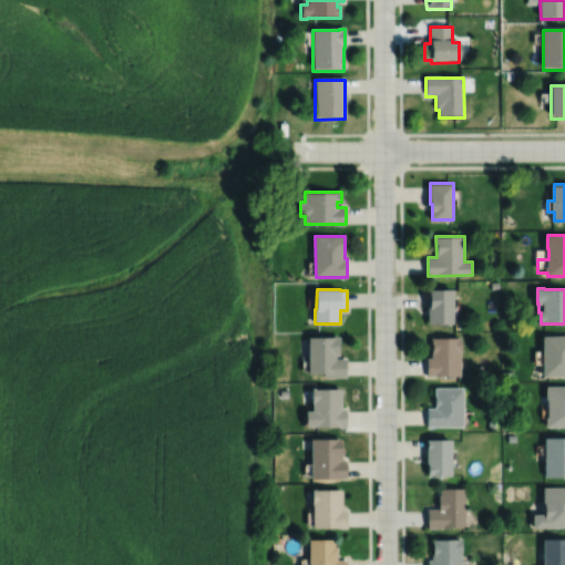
[(430,289),(430,324),(455,324),(454,289),(430,289)]
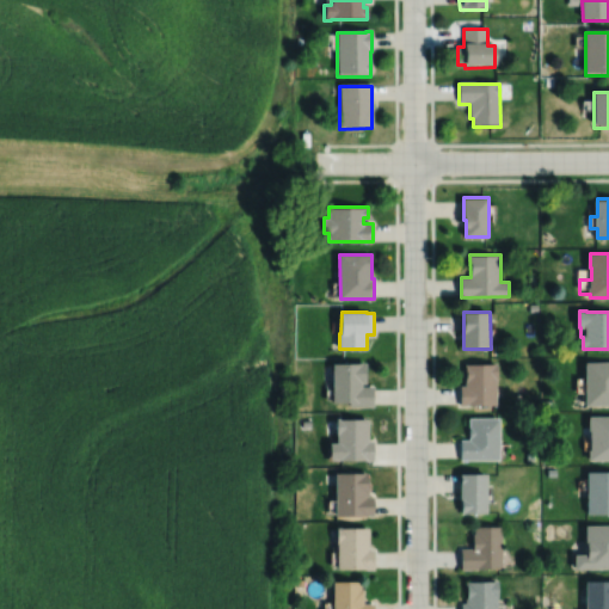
[(608,362),(588,363),(588,406),(608,406),(608,362)]
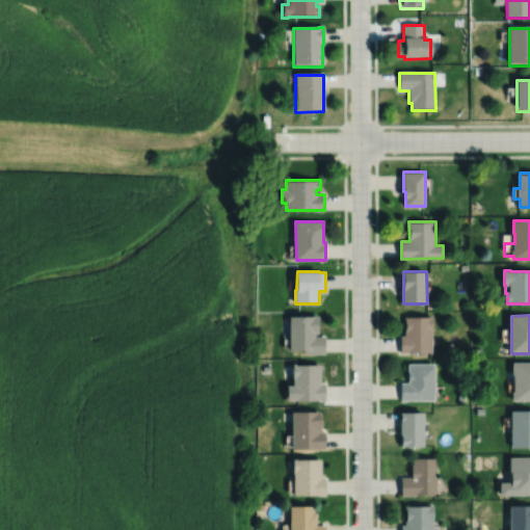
[(290,316),(290,350),(305,350),(305,354),(326,354),(326,337),(316,337),(316,335),(319,335),(319,316),(312,316),(290,316)]
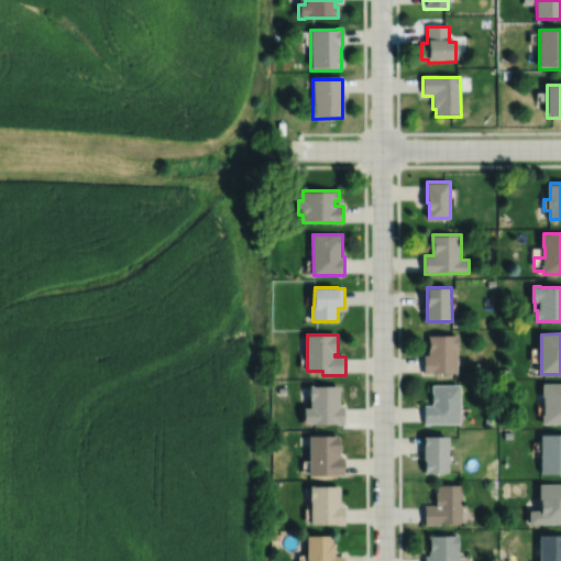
[(430,336),(430,355),(425,355),(425,374),(432,374),(432,373),(459,374),(459,334),(455,334),(455,336),(430,336)]
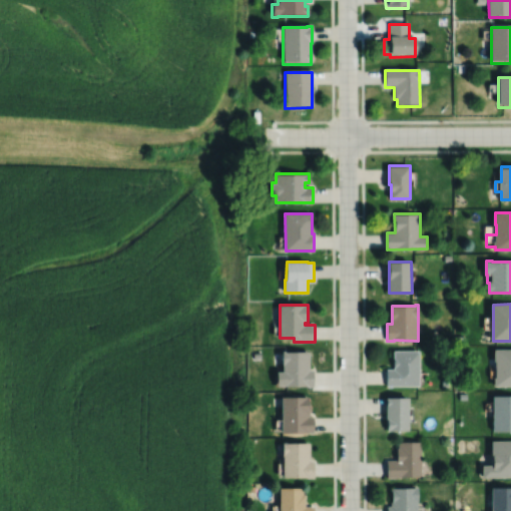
[(510,350),(496,350),(496,362),(497,362),(497,378),(495,378),(495,387),(510,387),(510,350)]
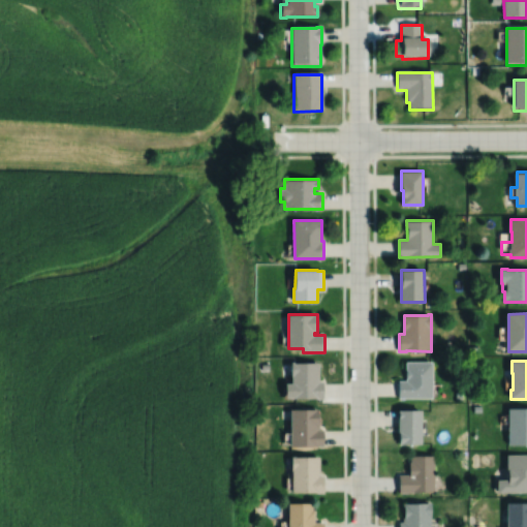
[(291,363),(291,376),(292,376),(292,384),(286,384),(286,399),(323,399),(323,382),(319,382),(319,364),(295,363),(291,363)]
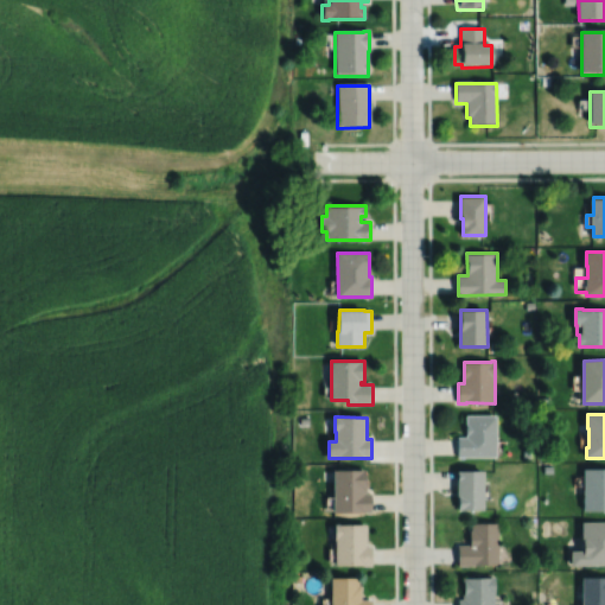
[(467,416),(467,438),(459,438),(459,458),(498,458),(498,416),(467,416)]
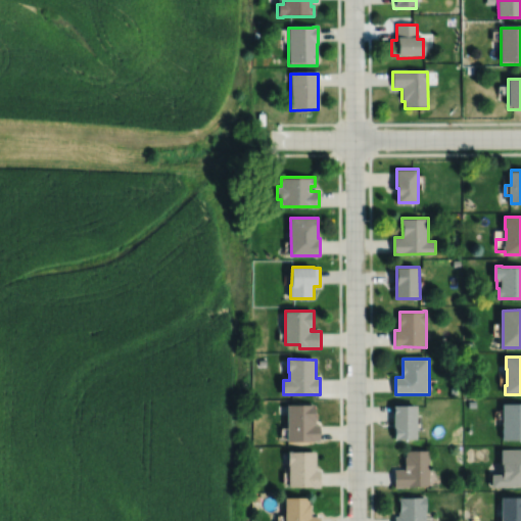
[(520,405),(505,405),(505,440),(520,440),(520,405)]
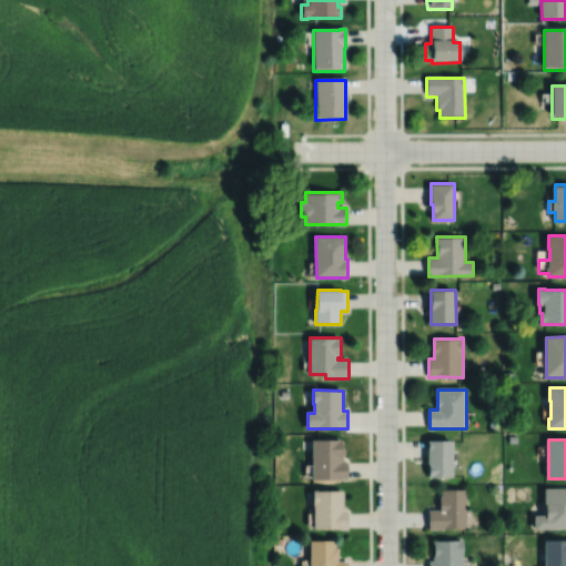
[(313,441),(313,481),(347,481),(347,462),(342,462),(342,460),(343,460),(343,448),(342,448),(342,441),(313,441)]
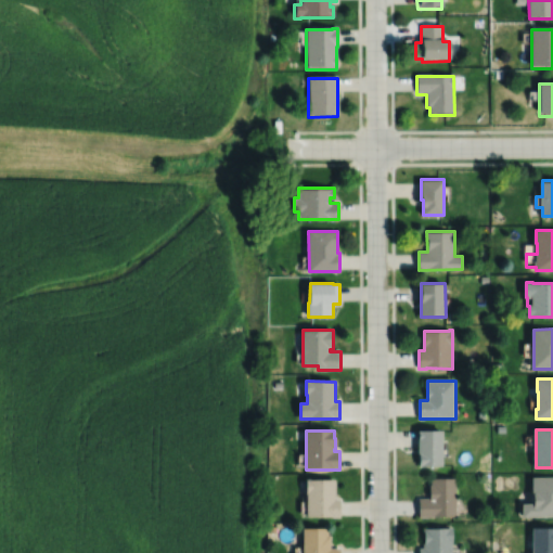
[(419,432),(420,454),(420,467),(444,466),(444,431),(419,432)]
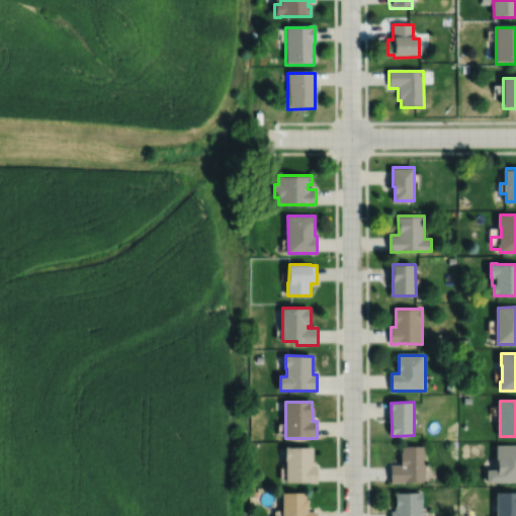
[(515,446),(498,446),(498,470),(489,471),(489,484),(515,483),(515,446)]
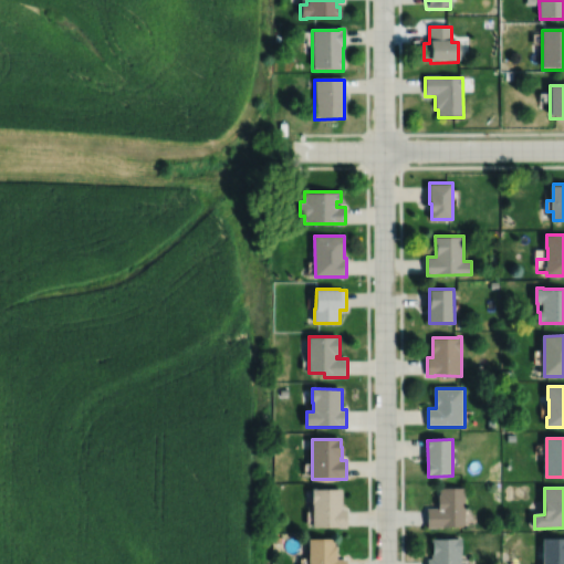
[(440,489),(440,495),(439,495),(439,509),(428,509),(428,529),(466,528),(466,489),(440,489)]
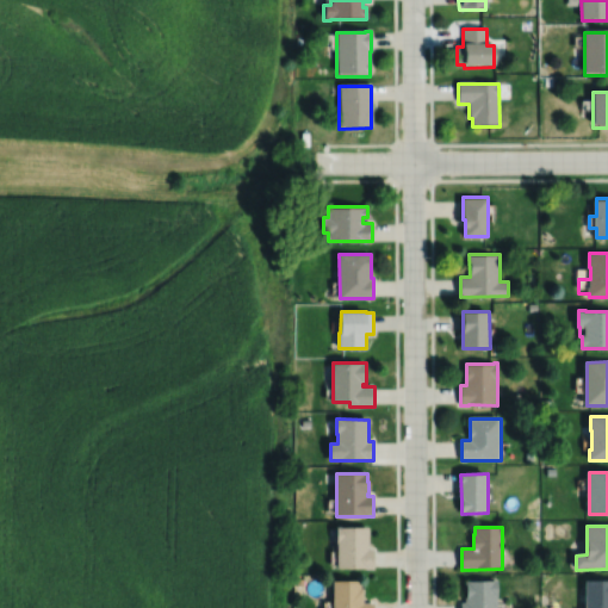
[(336,528),(336,544),(337,544),(337,570),(365,569),(365,570),(374,570),(374,550),(368,550),(368,528),(341,528),(336,528)]
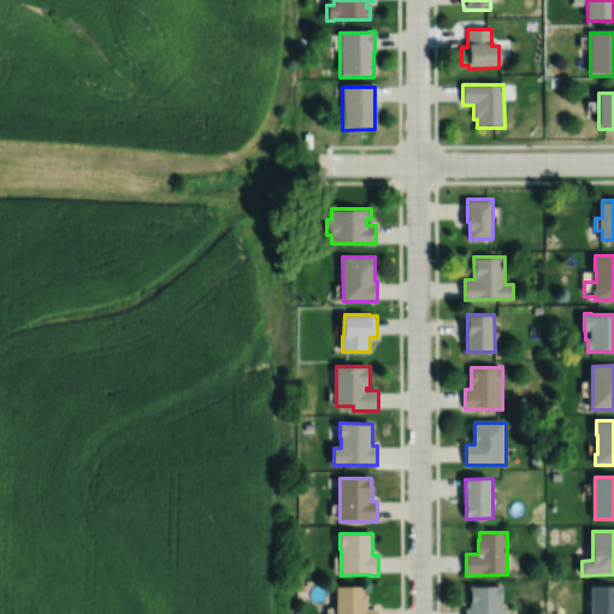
[(471,588),(471,609),(466,609),(466,613),(502,613),(503,603),(503,586),(499,586),(499,588),(471,588)]
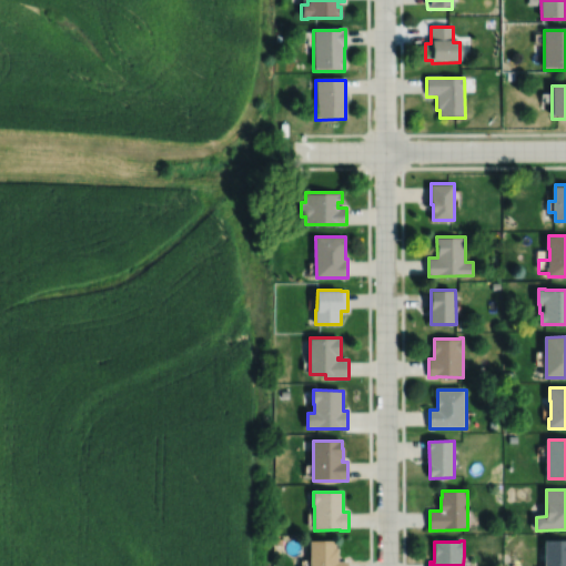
[(565,542),(546,542),(546,565),(565,565),(565,542)]
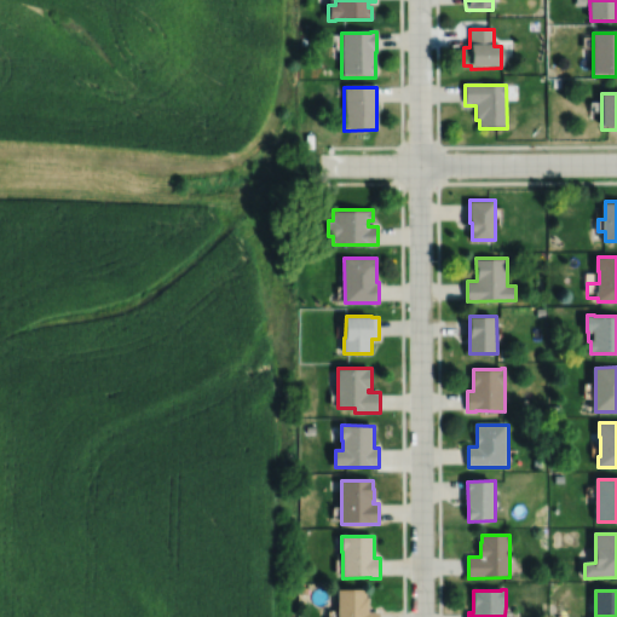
[(339,592),(338,616),(380,616),(380,613),(369,613),(369,599),(365,599),(365,592),(339,592)]
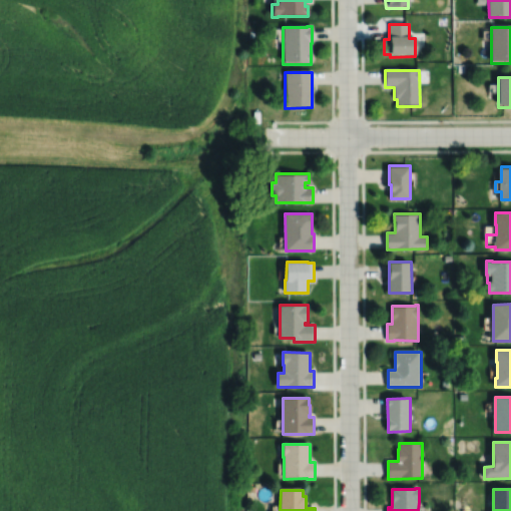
All buildings are outlined.
